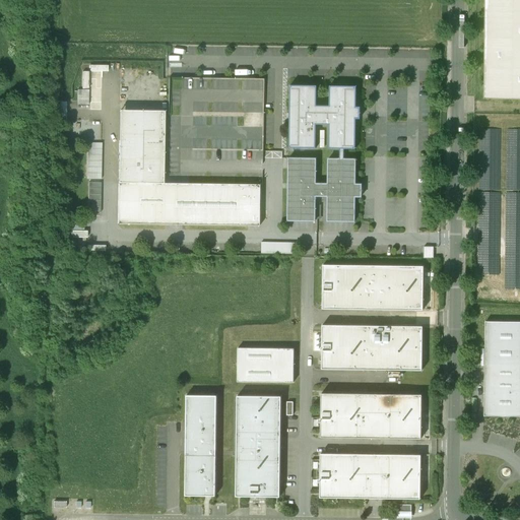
[(519,0),(484,0),(484,99),(519,99),(519,0)]
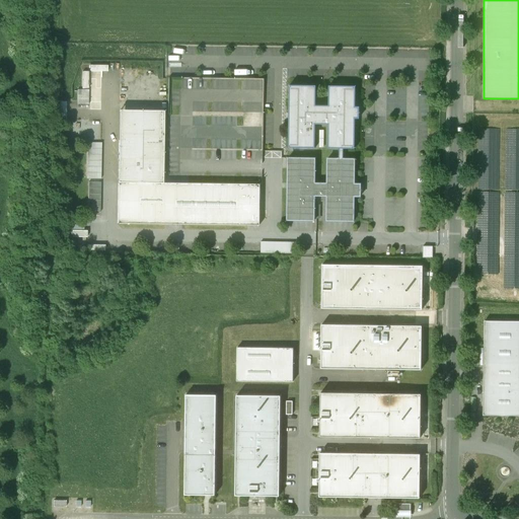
[(212,93),(265,93),(265,77),(205,77),(205,86),(206,86),(206,94),(212,94),(212,93)]
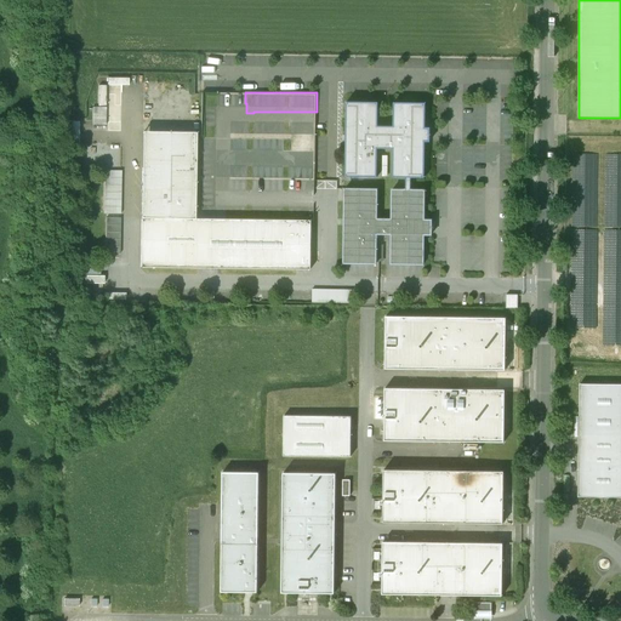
[(425,191),(410,191),(411,178),(425,178),(425,142),(429,142),(429,129),(425,129),(426,103),(393,103),(393,126),(377,126),(379,103),(346,102),(346,177),(377,177),(377,149),(393,149),(393,178),(406,178),(405,191),(392,191),(392,220),(376,220),(377,189),(345,189),(343,263),(376,265),(376,234),(392,234),(391,265),(423,265),(423,235),(431,235),(432,221),(423,221),(425,191)]
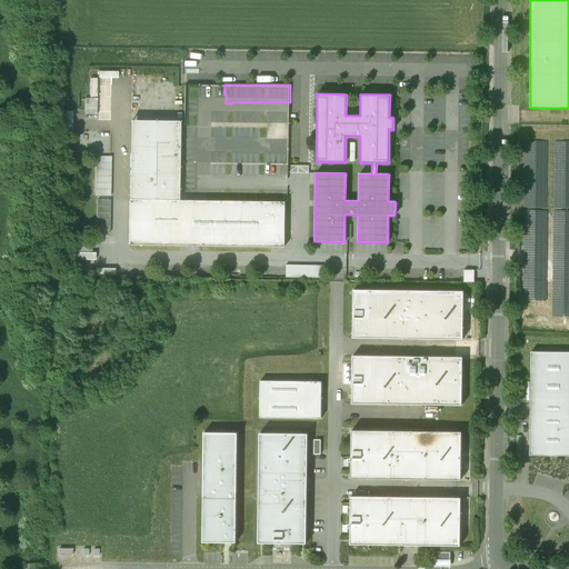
[(97,99),(85,98),(85,115),(97,115),(97,99)]
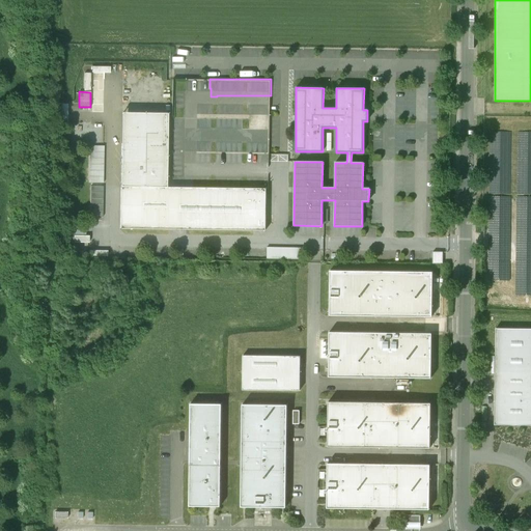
[(167,112),(122,112),(120,187),(166,188),(167,112)]
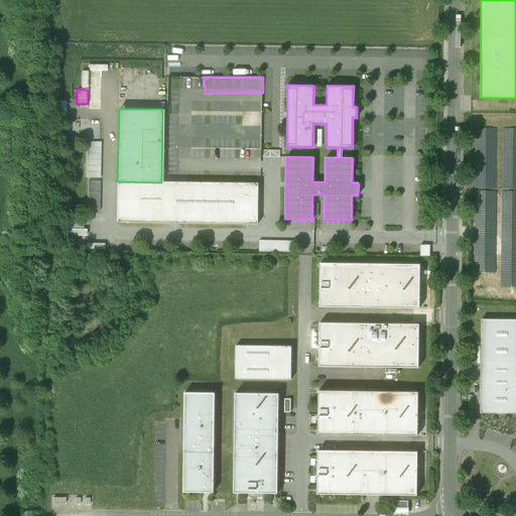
[(101,142),(90,142),(90,148),(87,148),(86,177),(100,178),(101,142)]
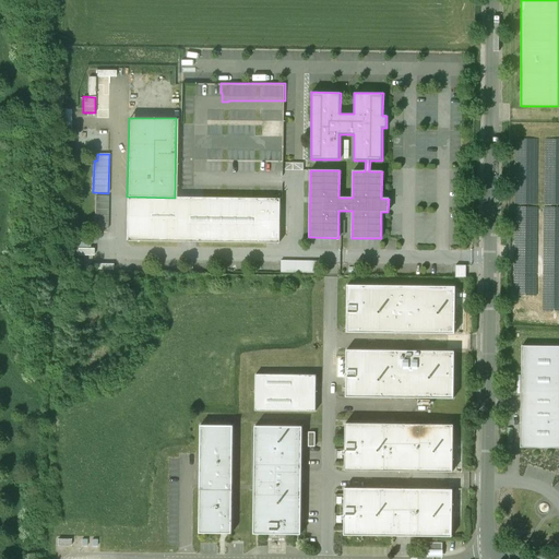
[(108,197),(95,197),(95,228),(108,228),(108,197)]
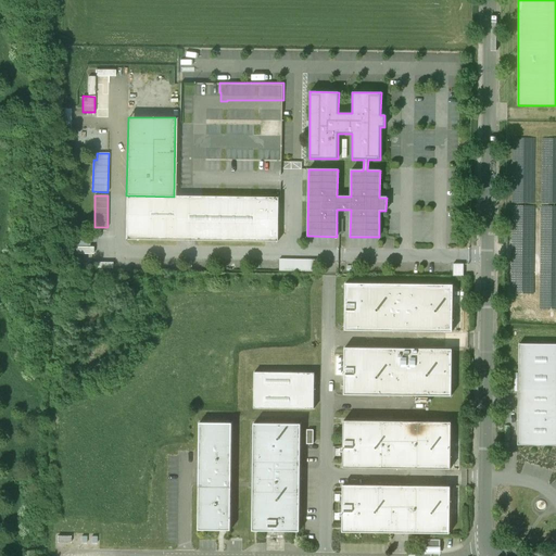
[(174,197),(126,196),(126,239),(278,241),(278,198),(174,197)]
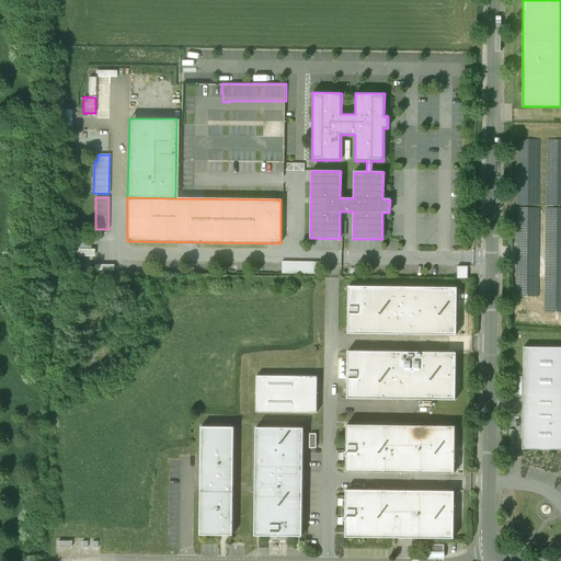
[(319,262),(282,262),(282,274),(319,274),(319,262)]
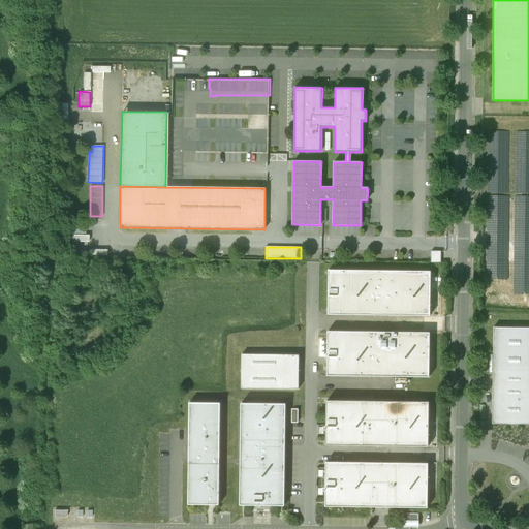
[(441,251),(431,251),(431,262),(440,262),(441,251)]
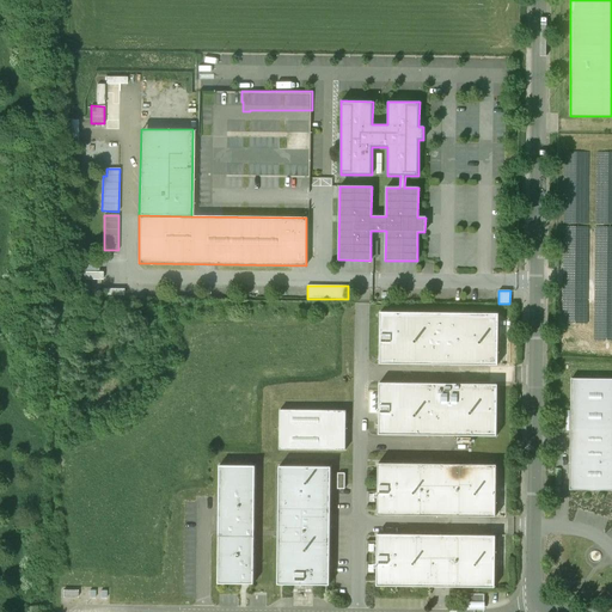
[(611,305),(568,305),(567,341),(611,341),(611,305)]
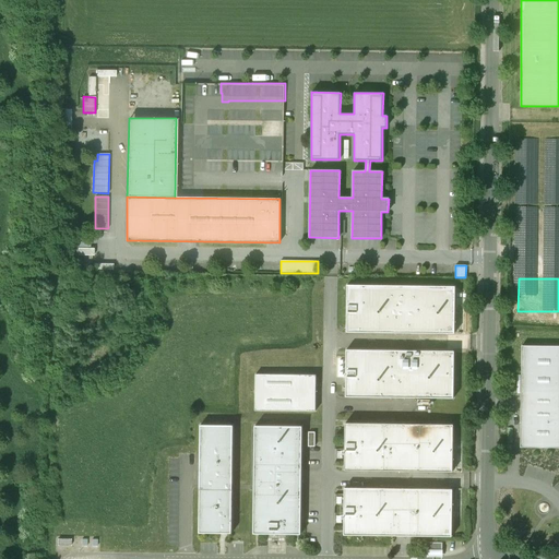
[(455,286),(347,285),(346,332),(454,334),(455,286)]
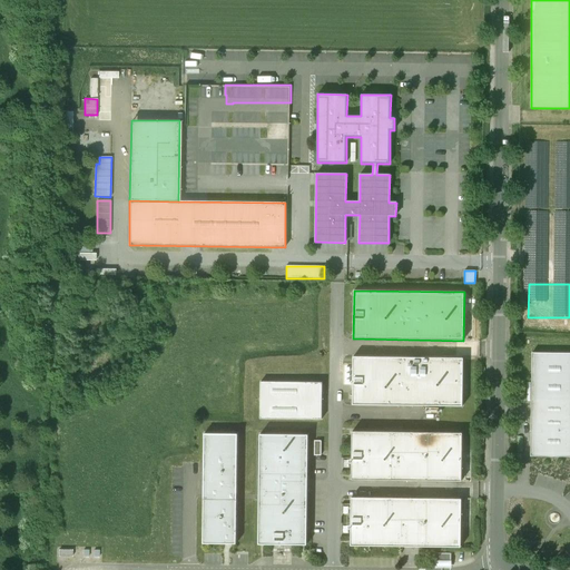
[(569,353),(532,353),(530,457),(569,457),(569,353)]
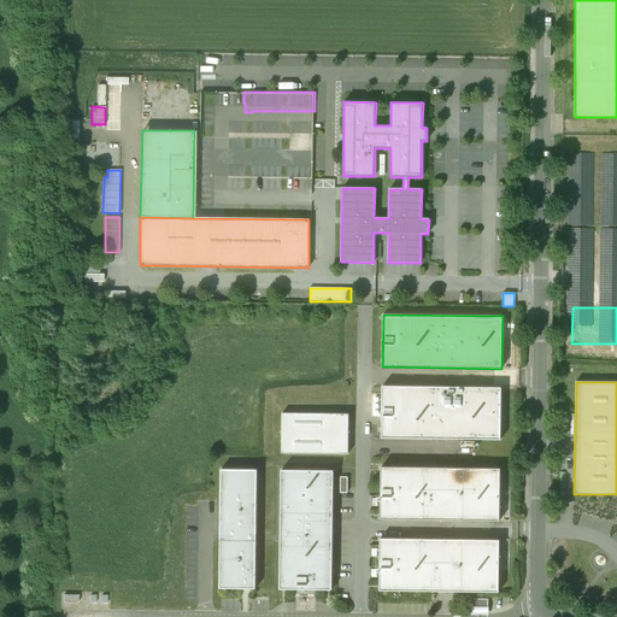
[(501,388),(382,386),(381,439),(500,440),(501,388)]
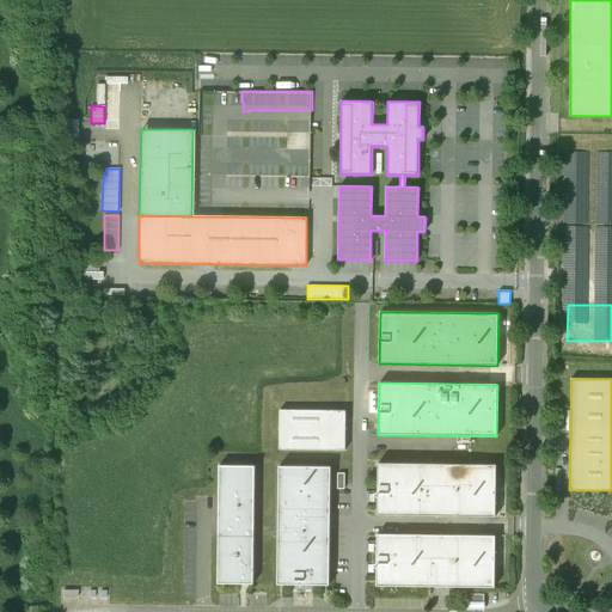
[(346,411),(280,410),(280,450),(346,451),(346,411)]
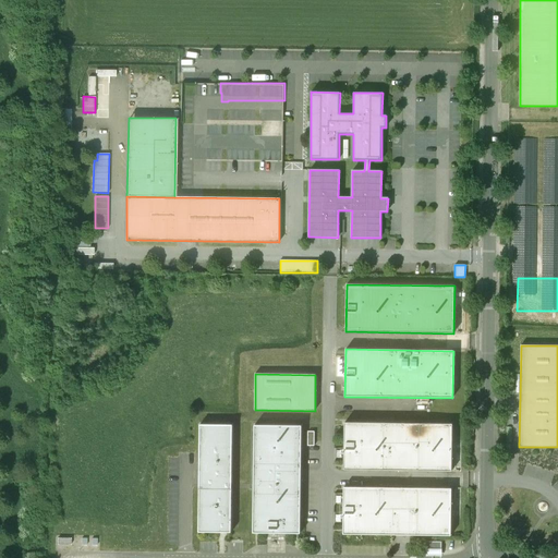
[(452,424),(344,423),(344,470),(451,471),(452,424)]
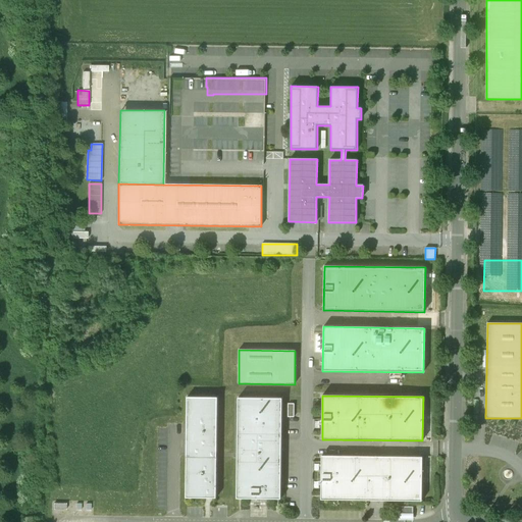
[(218,398),(187,397),(187,457),(217,458),(218,398)]
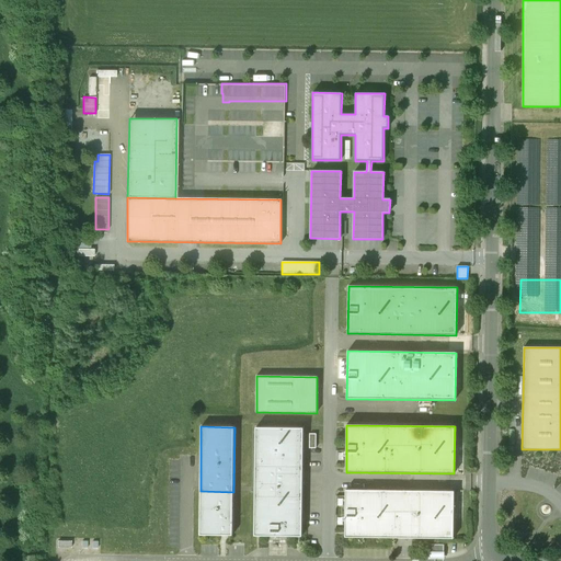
[(304,428),(255,427),(254,536),(301,536),(304,428)]
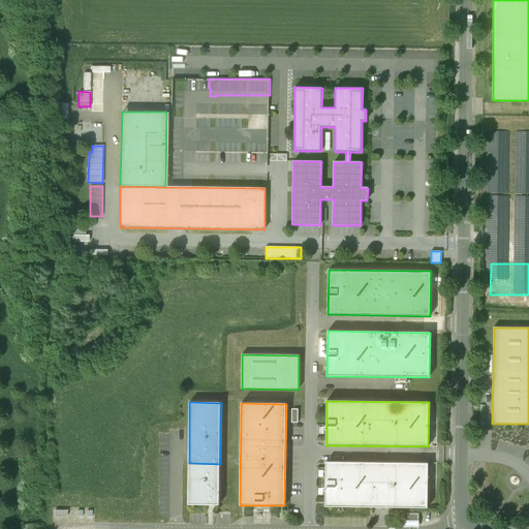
[(428,463),(325,462),(325,506),(428,507),(428,463)]
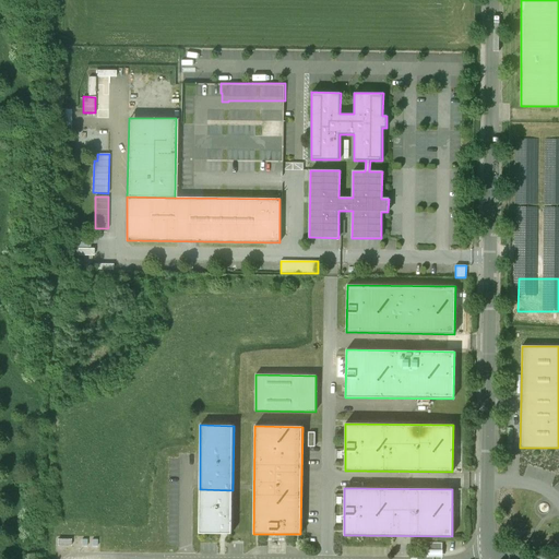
[(233,490),(200,489),(199,533),(232,534),(233,490)]
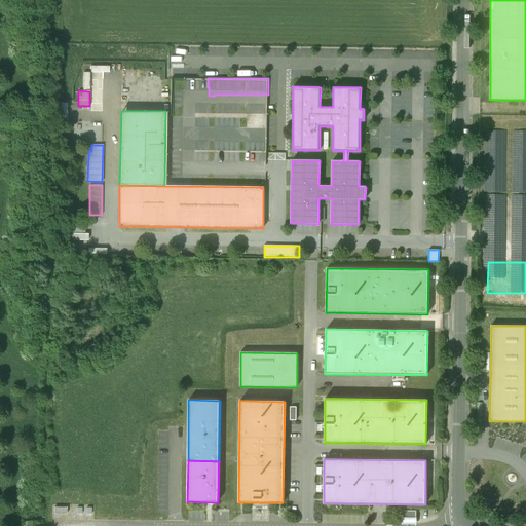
[(416,511),(402,511),(402,519),(416,519),(416,511)]
